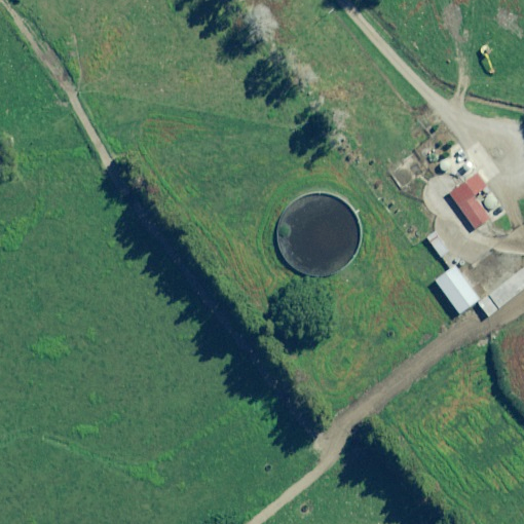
[(485,186),(476,173),(449,192),(474,228),(489,218),(473,194),(485,186)]
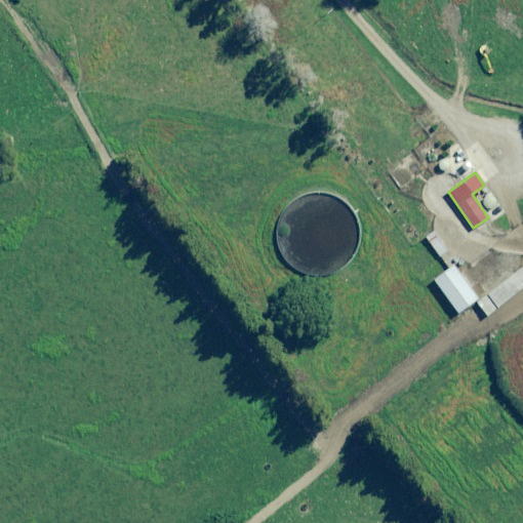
[(490,191),(480,198),(488,209),(498,202),(490,191)]
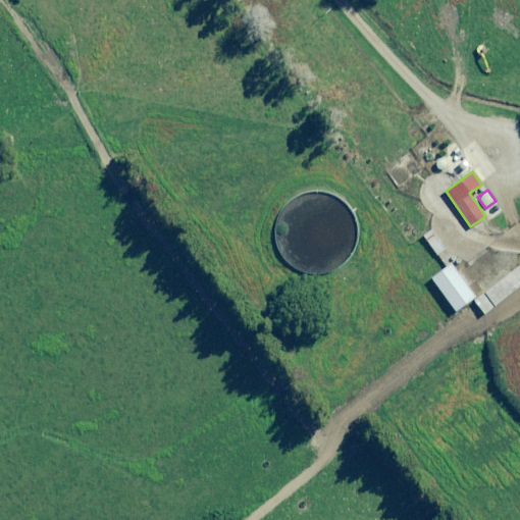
[(446,248),(433,228),(423,235),(435,254),(446,248)]
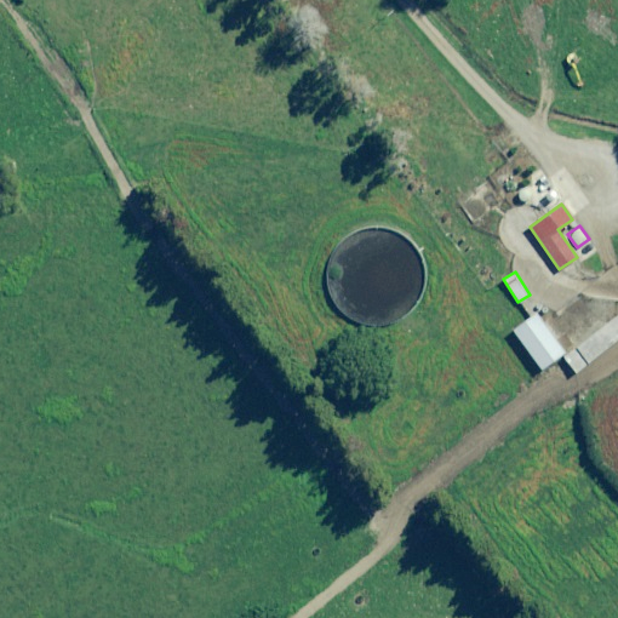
[(565,353),(537,313),(513,330),(541,368),(565,353)]
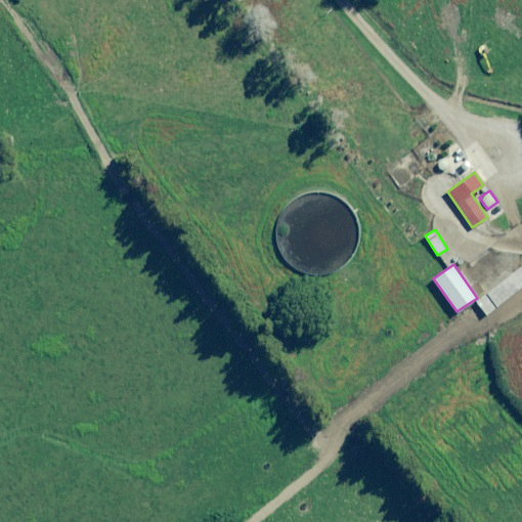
[(521,266),(488,293),(497,305),(521,286),(521,266)]
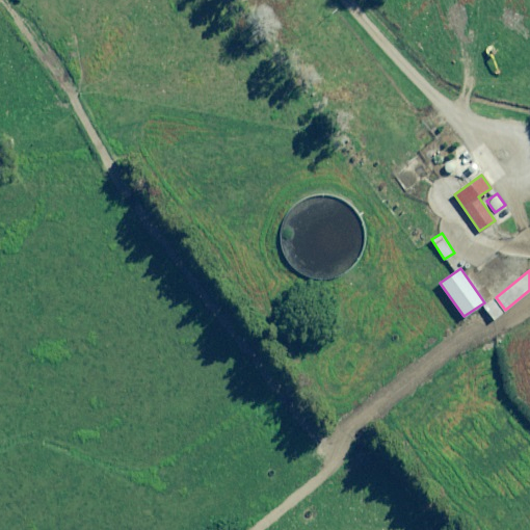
[(502,312),(493,299),(483,307),(493,319),(502,312)]
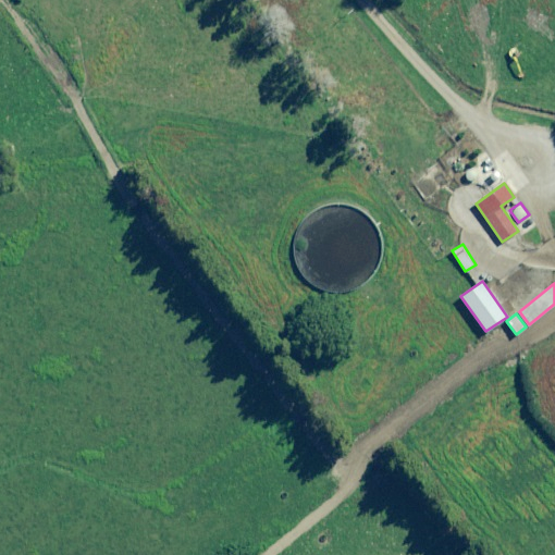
All buildings are outlined.
